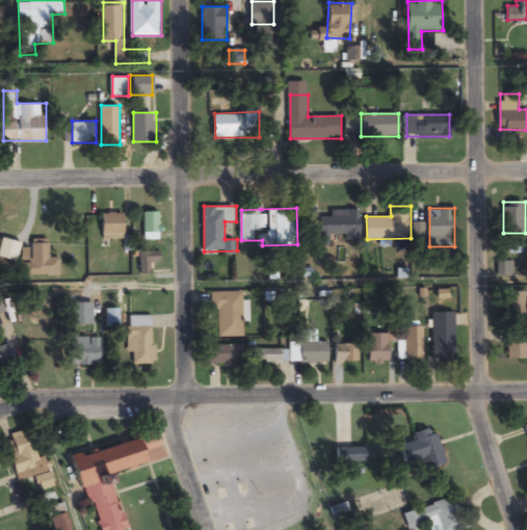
[(333,210),(333,216),(319,216),(320,245),(332,245),(332,236),(347,235),(347,240),(362,239),(361,209),(333,210)]
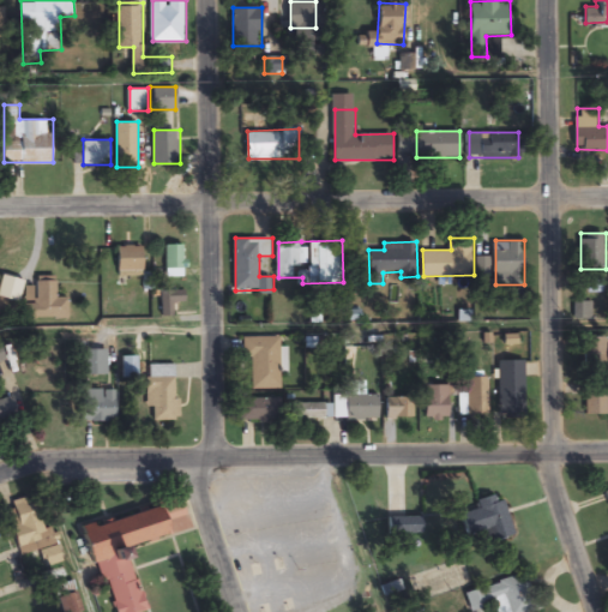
[(186,271),(186,244),(167,244),(167,271),(186,271)]
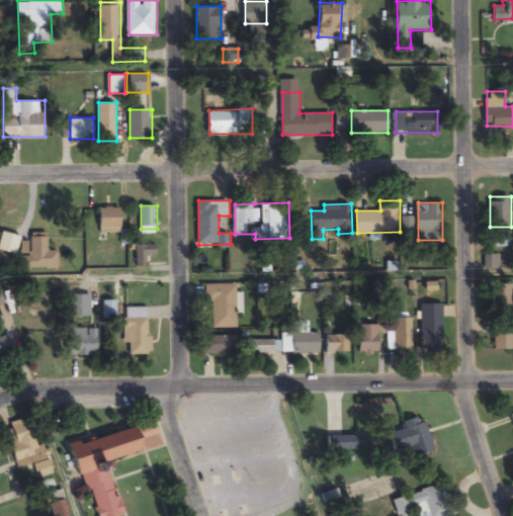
[(100,229),(121,228),(121,207),(99,207),(100,229)]
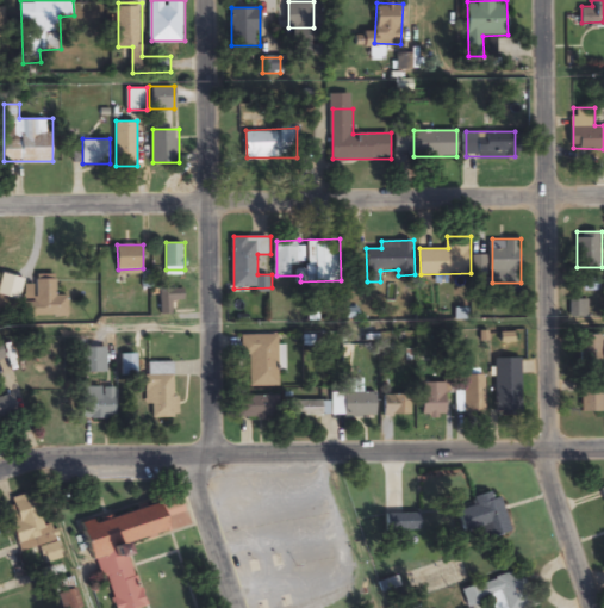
[(57,295),(57,273),(37,273),(37,301),(24,299),(24,315),(70,316),(70,295),(57,295)]
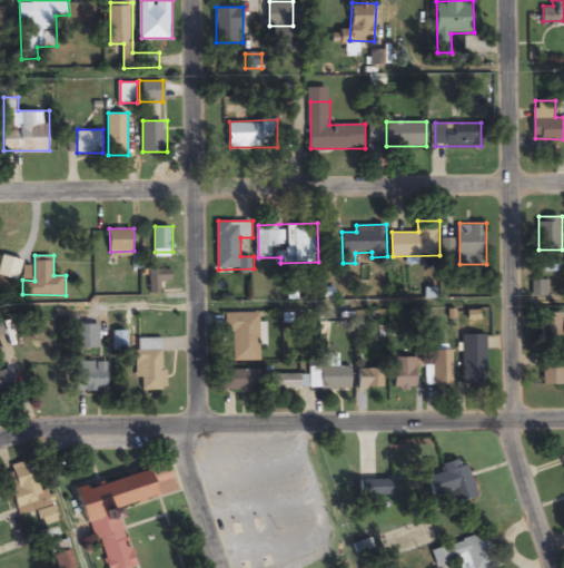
[(151,270),(151,292),(164,292),(164,280),(174,280),(174,270),(151,270)]
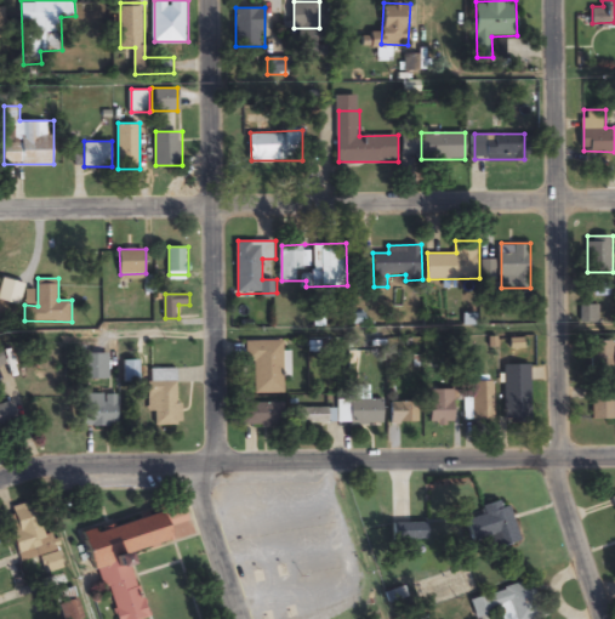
[(582,322),(603,322),(603,304),(582,304),(582,322)]
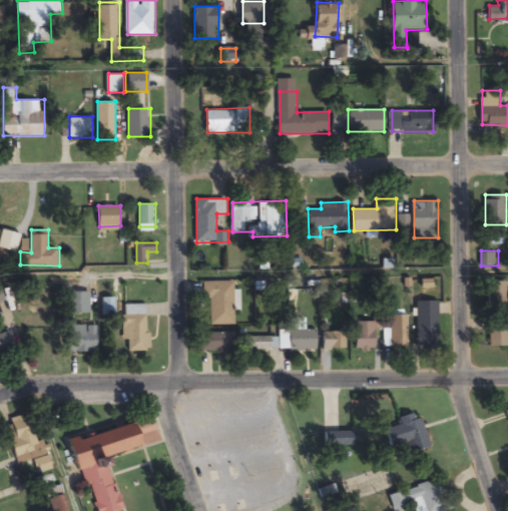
[(236,291),(236,281),(204,281),(204,299),(212,299),(212,324),(238,324),(238,291),(236,291)]
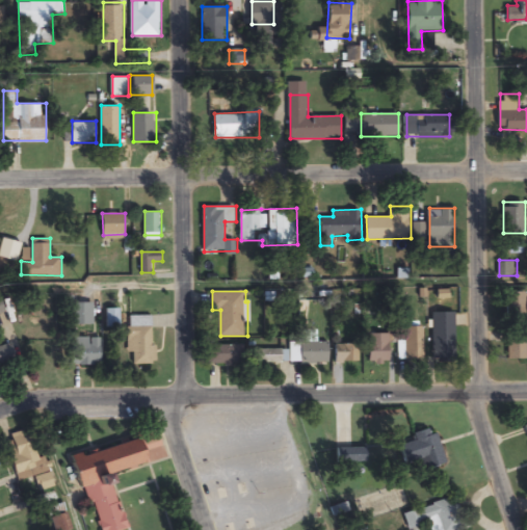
[(526,291),(506,291),(506,320),(526,320),(526,291)]
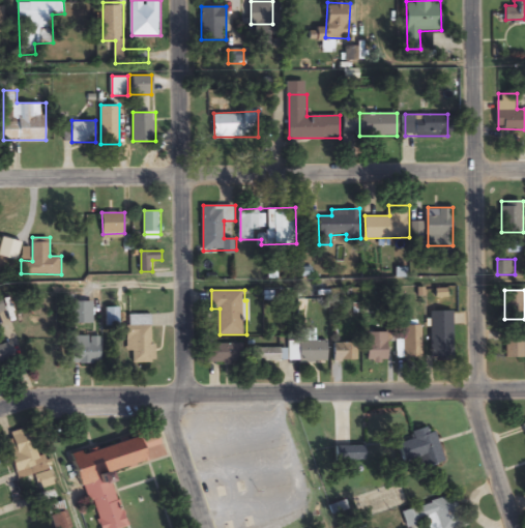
[(73,300),(73,323),(95,323),(95,300),(73,300)]
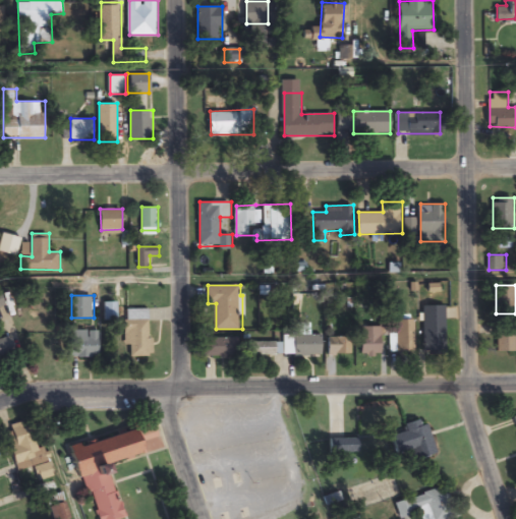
[(425,304),(425,354),(447,354),(447,304),(425,304)]
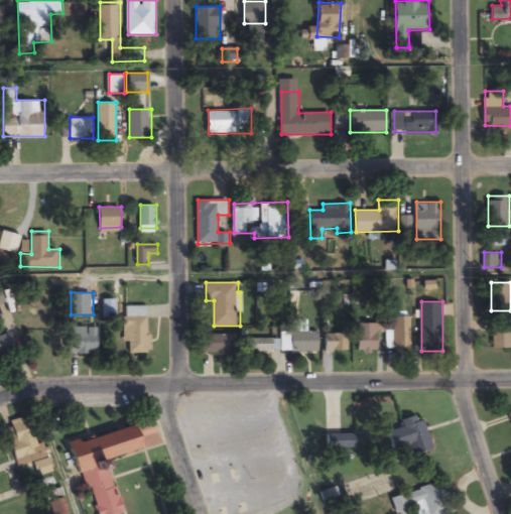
[(126,342),(131,342),(131,353),(151,353),(151,305),(126,306),(126,342)]
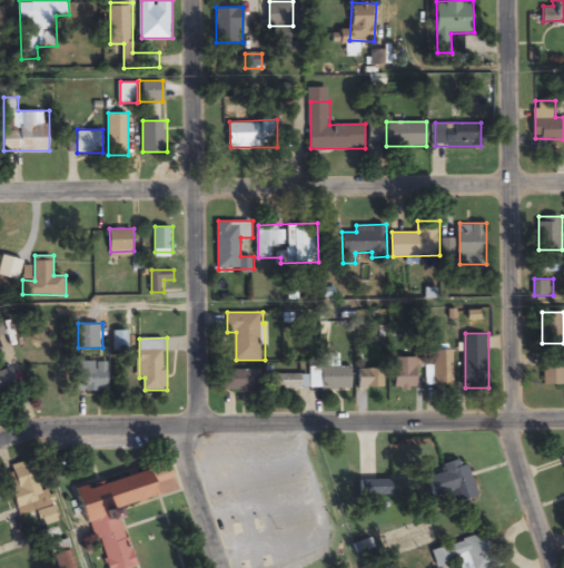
[(454,350),(434,350),(434,389),(454,389),(454,350)]
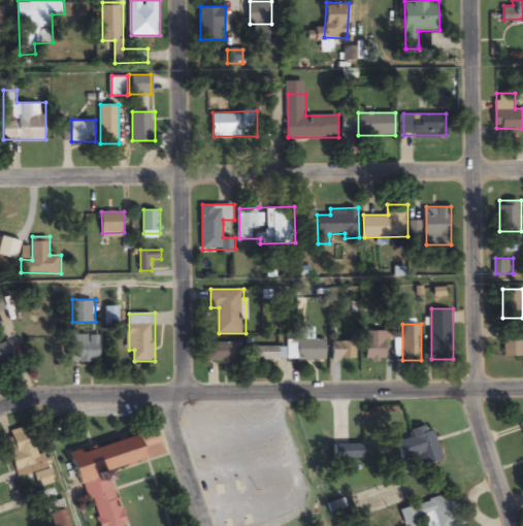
[(504,356),(522,356),(522,327),(504,327),(504,356)]
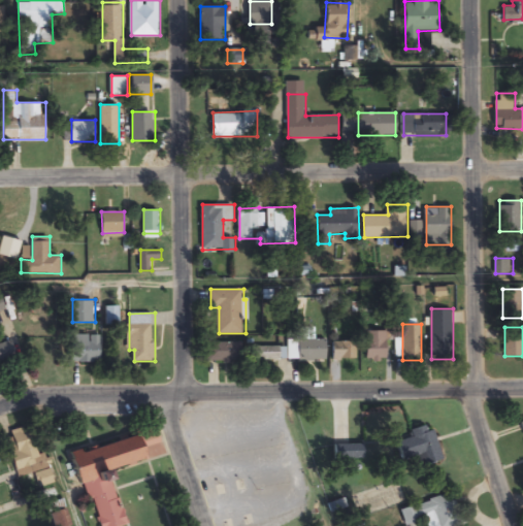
[(366,331),(366,360),(386,360),(386,331),(366,331)]
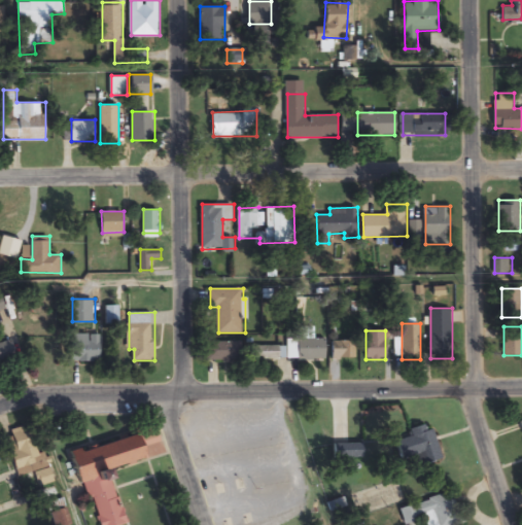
[(72,361),(103,361),(103,333),(72,333),(72,361)]
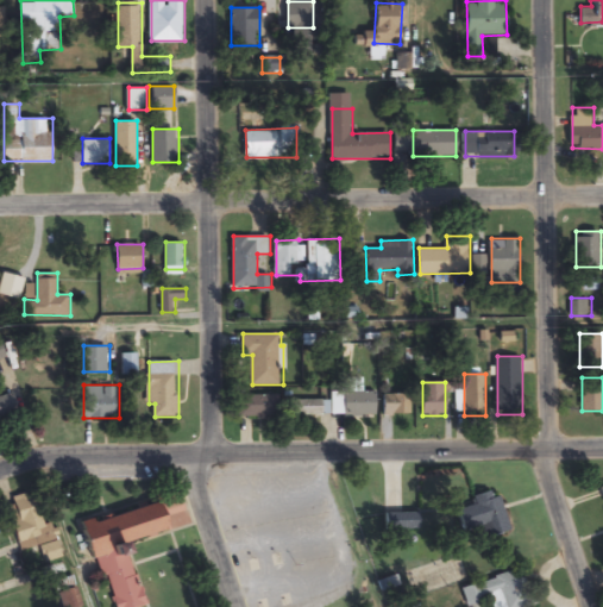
[(334,390),(334,414),(377,414),(377,390),(334,390)]
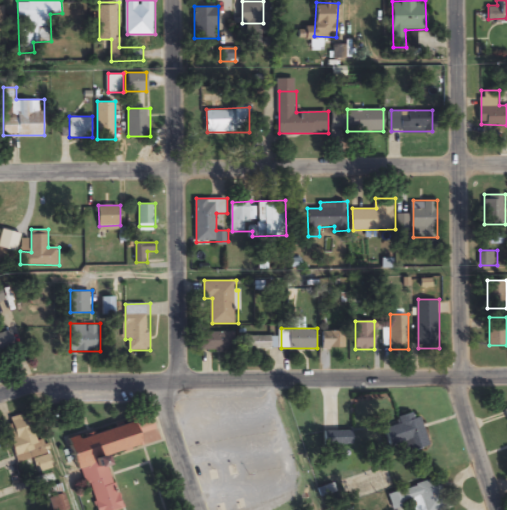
[(347,330),(323,330),(323,348),(347,348),(347,330)]
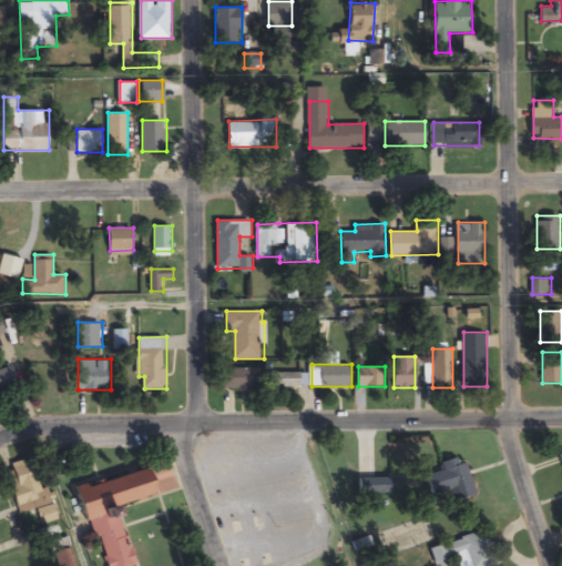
[(223,367),(223,388),(263,388),(263,367),(223,367)]
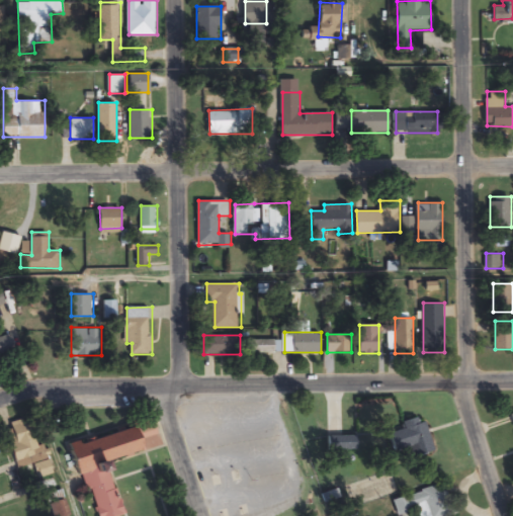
[(253,352),(276,352),(276,339),(253,339),(253,352)]
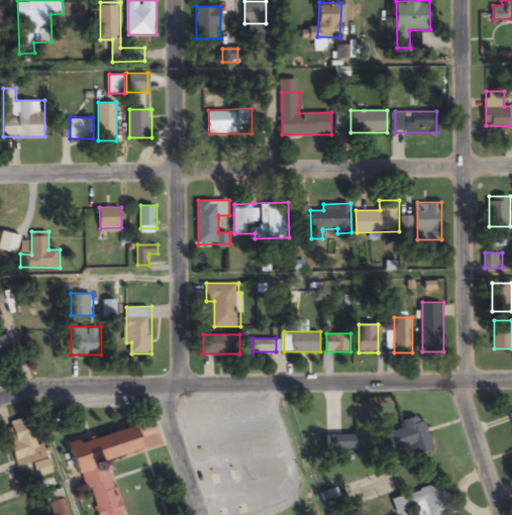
[(434,449),(423,414),(403,420),(405,427),(390,432),(395,450),(410,445),(413,456),(434,449)]
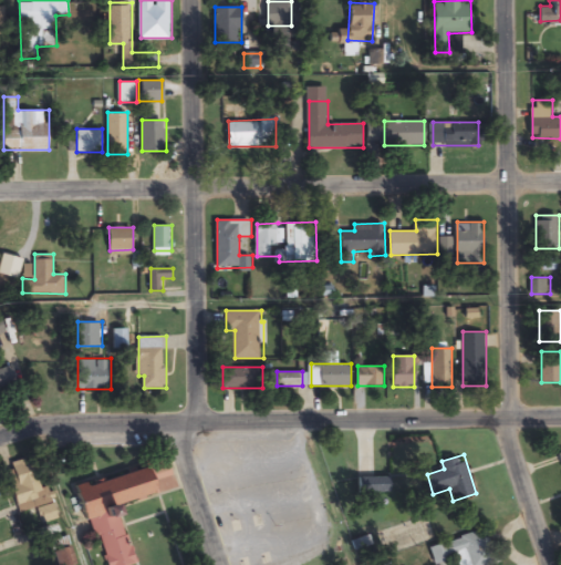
[(10,463),(22,505),(48,497),(35,456),(10,463)]
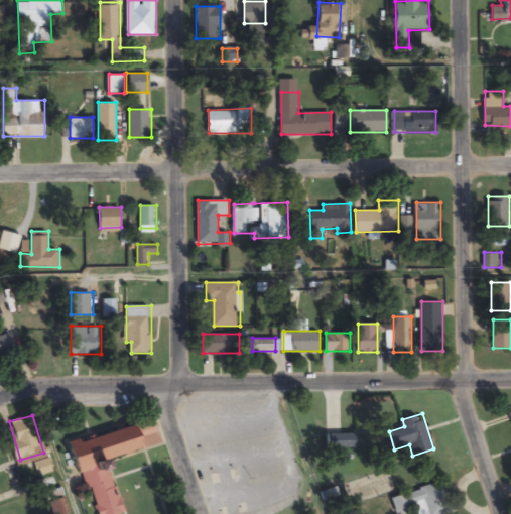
[(120,513),(124,513),(113,466),(101,468),(99,460),(139,450),(134,425),(69,440),(77,473),(87,471),(97,513),(120,513)]
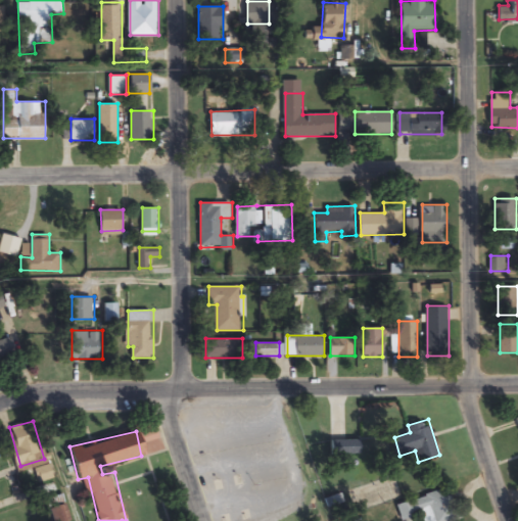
[(332,454),(363,454),(363,439),(332,439),(332,454)]
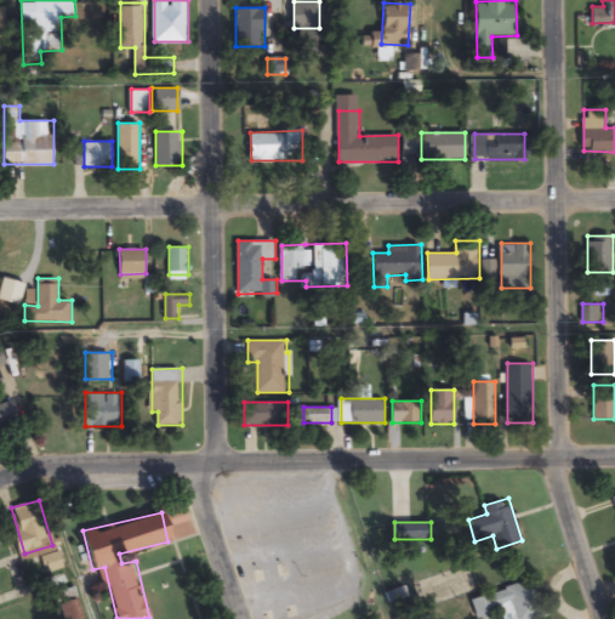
[(61,556),(50,560),(53,571),(64,567),(61,556)]
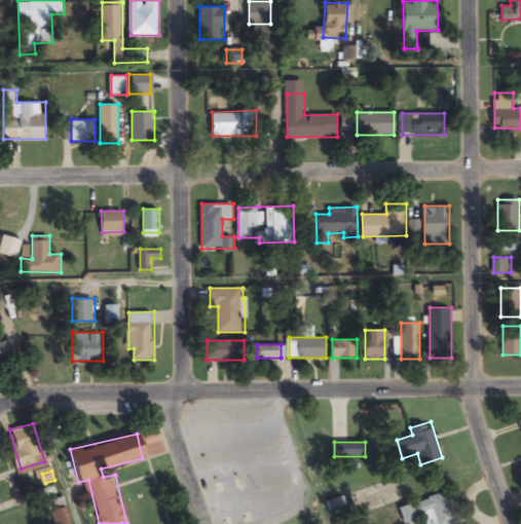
[(406,522),(423,518),(424,523),(454,523),(464,522),(456,490),(401,504),(406,522)]
